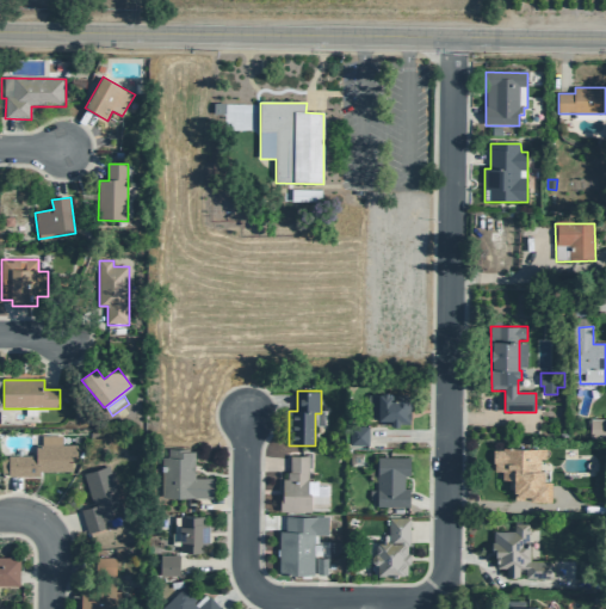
[(391,422),(381,422),(381,395),(393,395),(393,401),(399,401),(399,395),(407,395),(410,399),(410,405),(408,407),(408,420),(410,420),(410,426),(391,426),(391,422)]
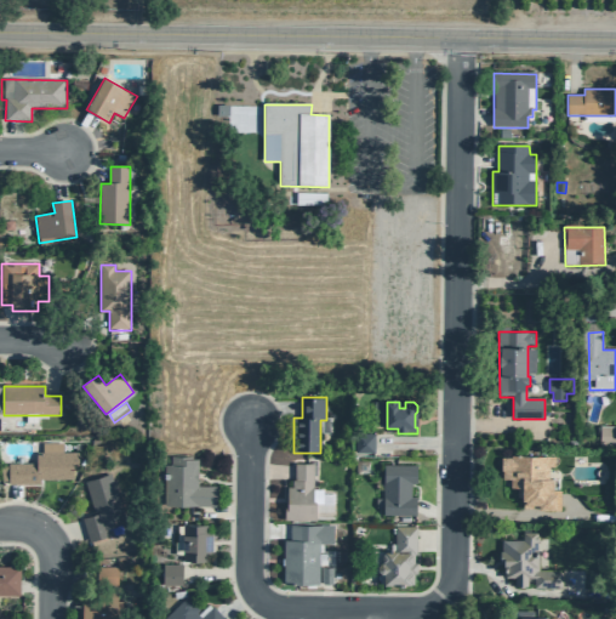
[(602,426),(600,446),(615,446),(615,427),(602,426)]
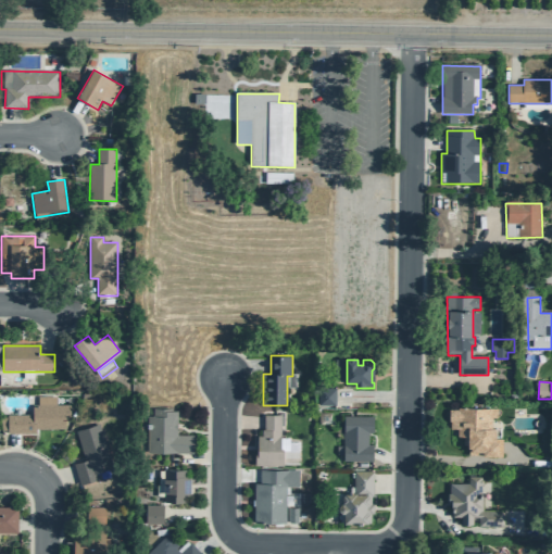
[(337,388),(337,406),(320,405),(320,388),(337,388)]
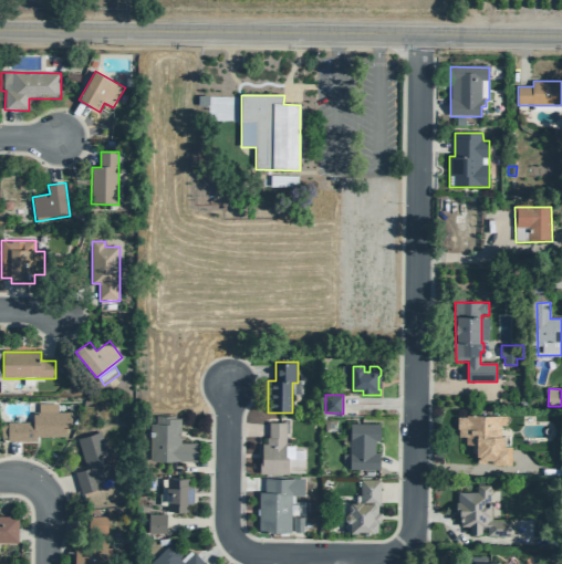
[(40,405),(40,414),(34,414),(34,424),(8,424),(9,442),(38,442),(38,438),(69,438),(68,426),(72,426),(72,414),(59,414),(59,405),(40,405)]
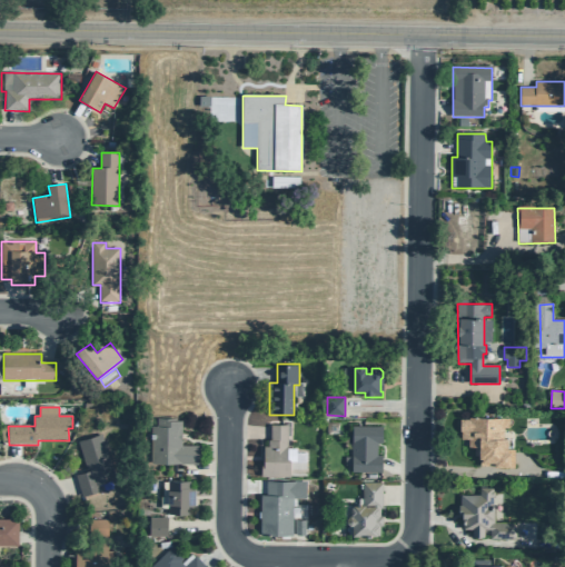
[(509,419),(461,418),(461,439),(468,439),(468,448),(475,448),(475,457),(479,457),(479,459),(481,459),(481,467),(496,467),(496,469),(515,469),(515,450),(507,450),(507,440),(504,440),(504,429),(509,429),(509,419)]
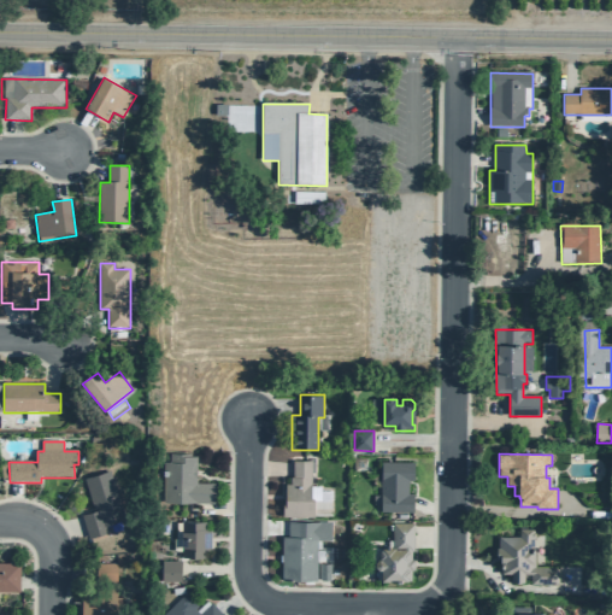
[(198,484),(198,458),(192,458),(192,455),(171,455),(171,463),(165,463),(164,503),(217,503),(217,484),(198,484)]
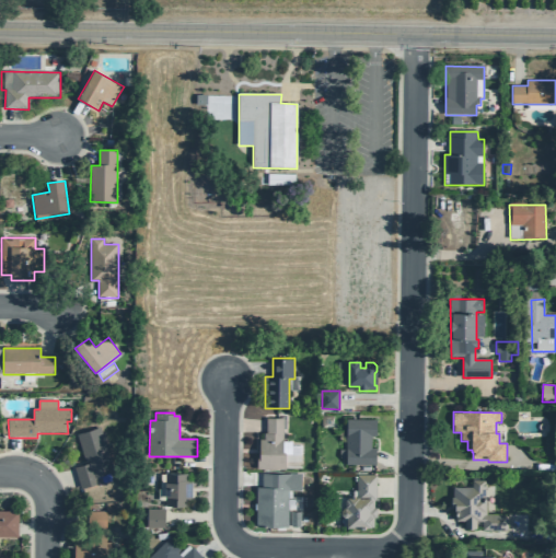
[(285,418),(285,441),(293,441),(293,453),(303,453),(303,469),(258,469),(258,453),(261,453),(261,440),(265,440),(265,433),(267,433),(267,418),(285,418)]
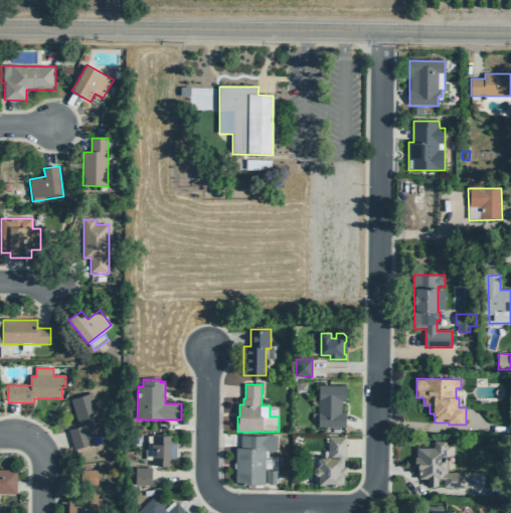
[(320,385),(319,428),(346,429),(346,412),(342,412),(342,401),(347,401),(347,386),(320,385)]
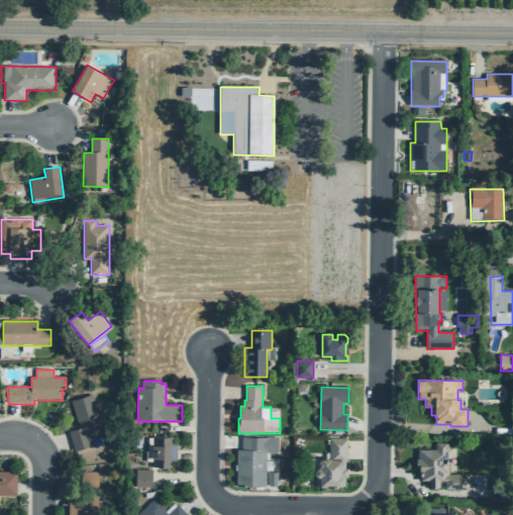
[(93,395),(72,402),(80,429),(69,432),(76,452),(108,442),(93,395)]
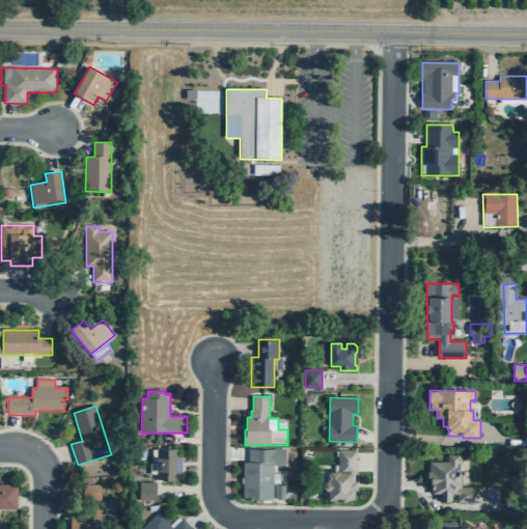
[(183,456),(178,456),(178,449),(158,449),(158,480),(177,480),(177,474),(183,474),(183,456)]
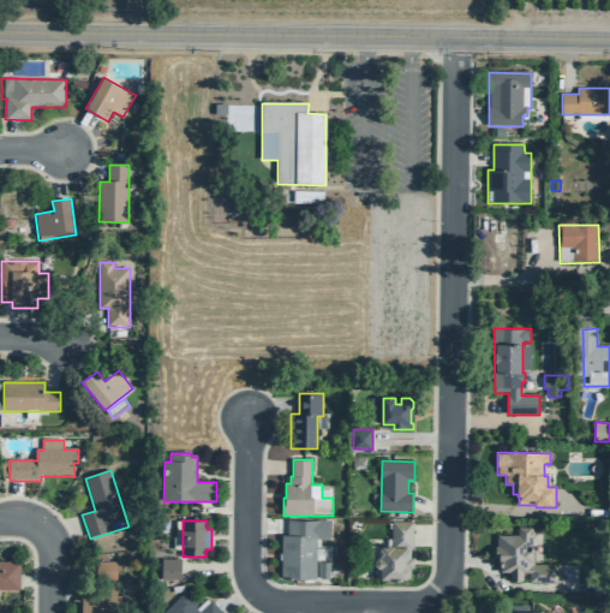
[(288,522),(288,535),(281,535),(281,579),(317,579),(317,539),(332,539),(332,522),(288,522)]
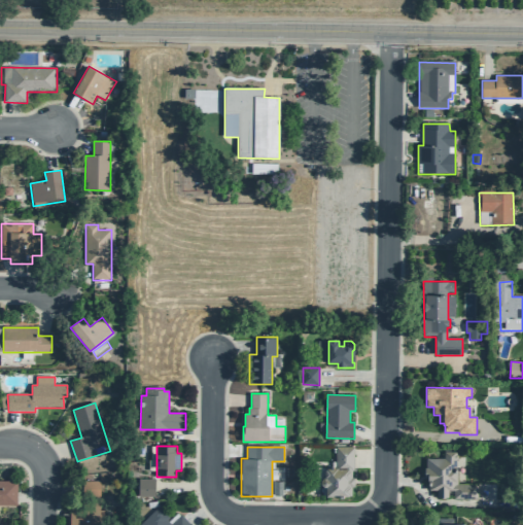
[(355,447),(355,470),(351,470),(352,478),(355,478),(355,488),(351,488),(352,497),(326,498),(326,488),(324,488),(322,485),(322,481),(324,479),(326,479),(325,478),(325,471),(327,470),(327,467),(336,467),(336,447),(355,447)]
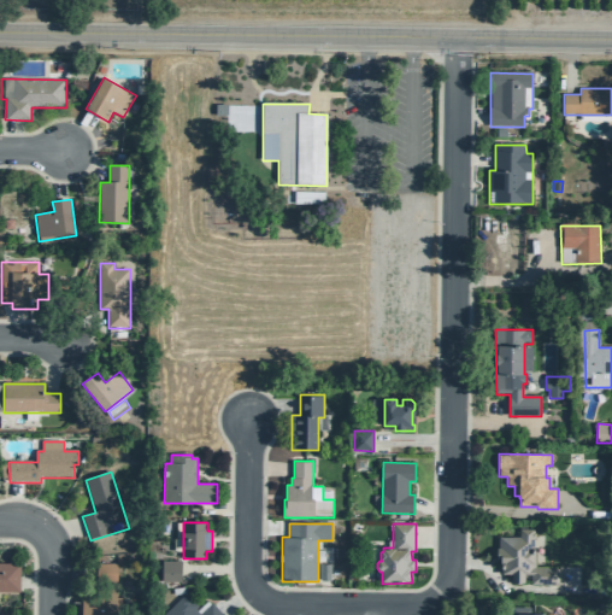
[(521,529),(521,538),(499,538),(499,549),(498,548),(498,560),(502,560),(501,574),(513,574),(513,583),(524,583),(524,574),(533,574),(533,585),(559,585),(559,568),(535,568),(535,540),(536,538),(537,534),(535,533),(535,529),(521,529)]
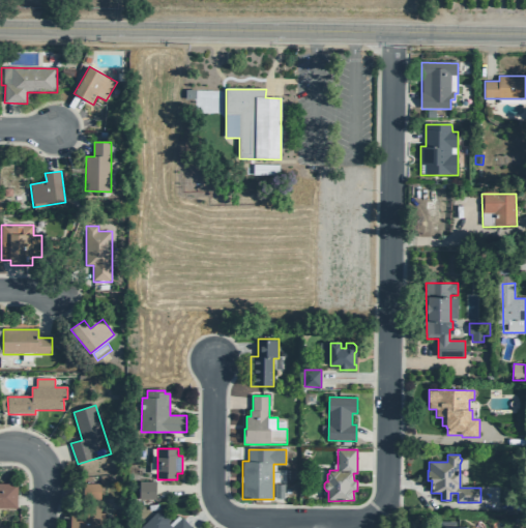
[(156,482),(156,500),(140,500),(140,482),(156,482)]
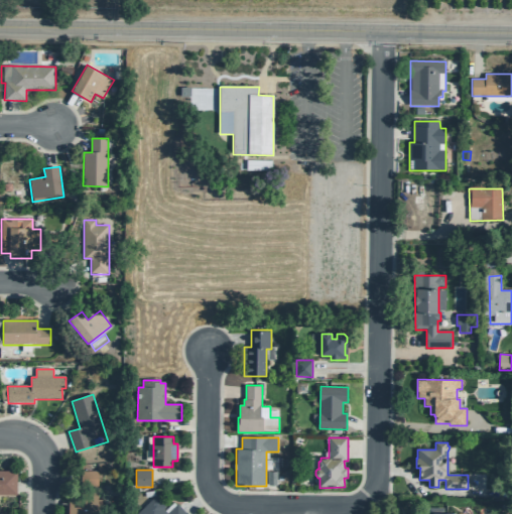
[(0,471),(0,495),(17,496),(18,472),(0,471)]
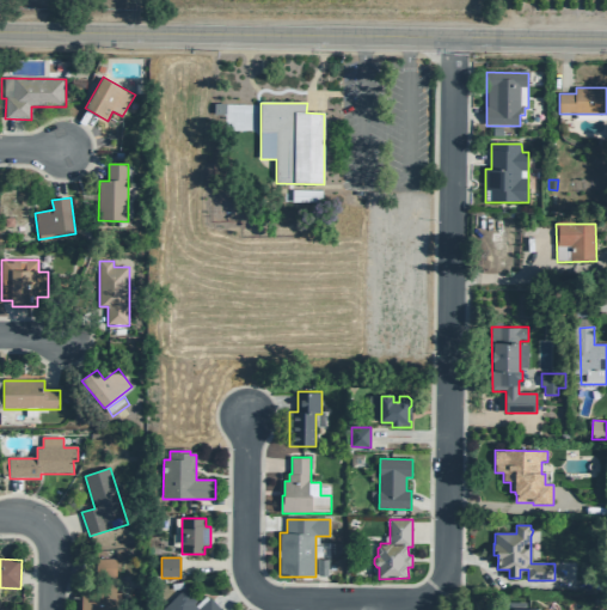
[(329,560),(329,577),(318,577),(318,560),(329,560)]
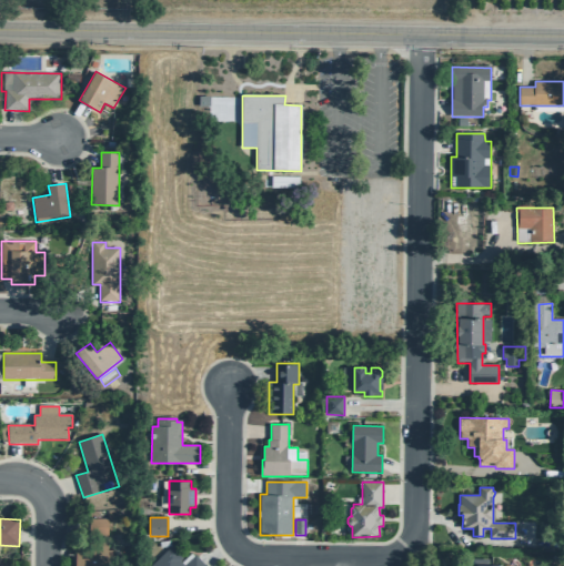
[(112,521),(92,521),(92,538),(112,538),(112,521)]
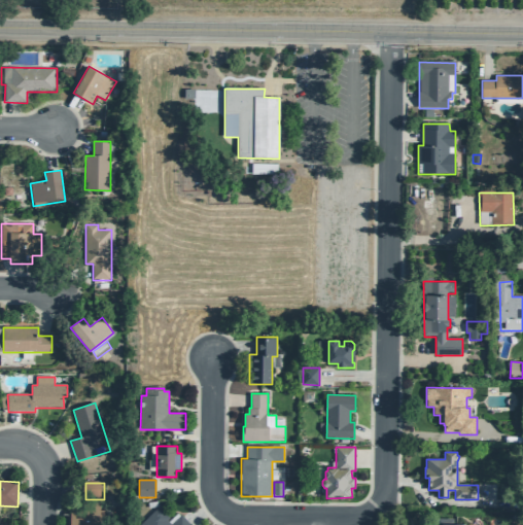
[(182,516),(190,524),(140,524),(159,505),(170,518),(168,521),(171,524),(173,524),(182,516)]
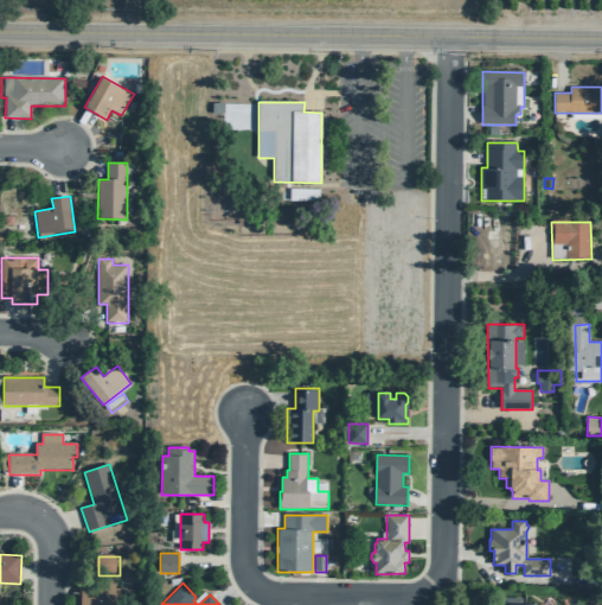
[(82,588),(81,604),(116,604),(116,588),(82,588)]
